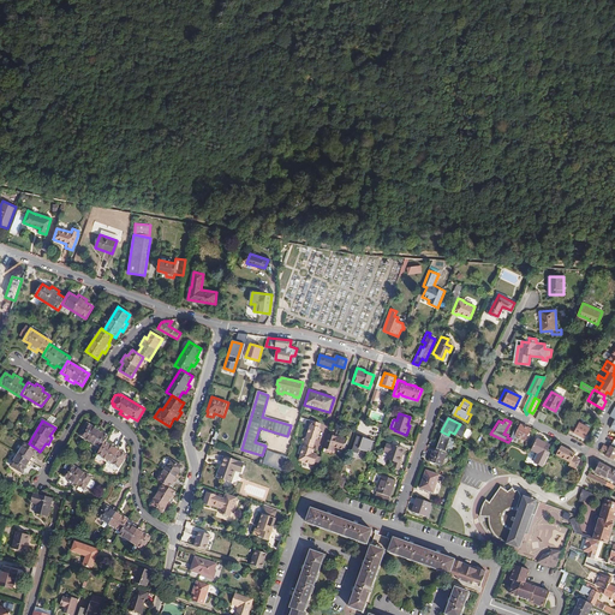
[(312,448),(314,445),(315,441),(317,440),(321,430),(320,428),(321,424),(310,421),(309,425),(310,425),(306,439),(305,437),(304,441),(302,447),(303,447),(303,449),(302,454),(303,454),(300,460),(314,465),(314,466),(318,467),(321,458),(316,455),(317,454),(315,453),(314,453),(314,449),(312,449),(312,448)]
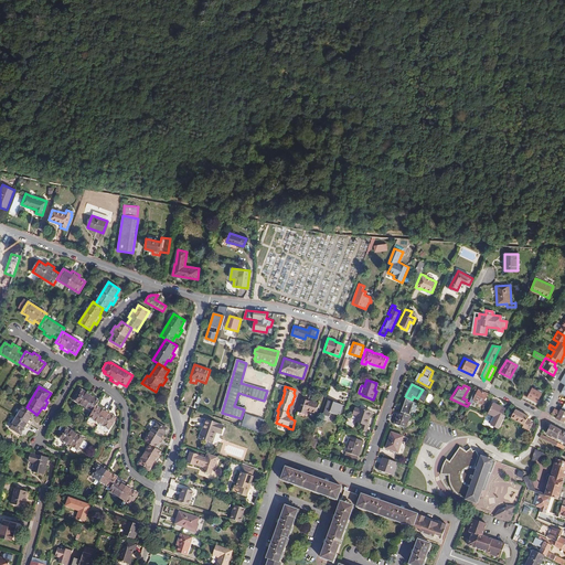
[(537,403),(542,393),(532,387),(531,388),(528,386),(523,395),(526,397),(537,403)]
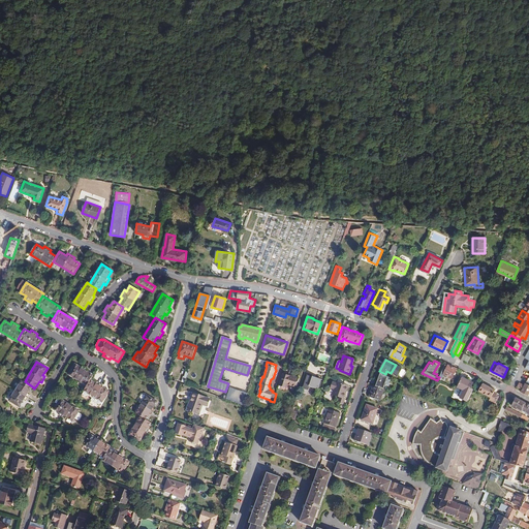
[(90,380),(93,375),(87,372),(88,370),(82,366),(81,368),(74,365),(69,374),(73,377),(87,385),(90,380)]
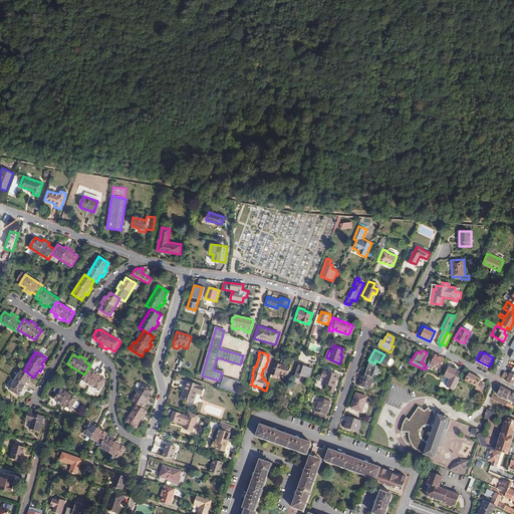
[(439,368),(444,359),(433,354),(429,362),(427,366),(428,367),(430,363),(439,368)]
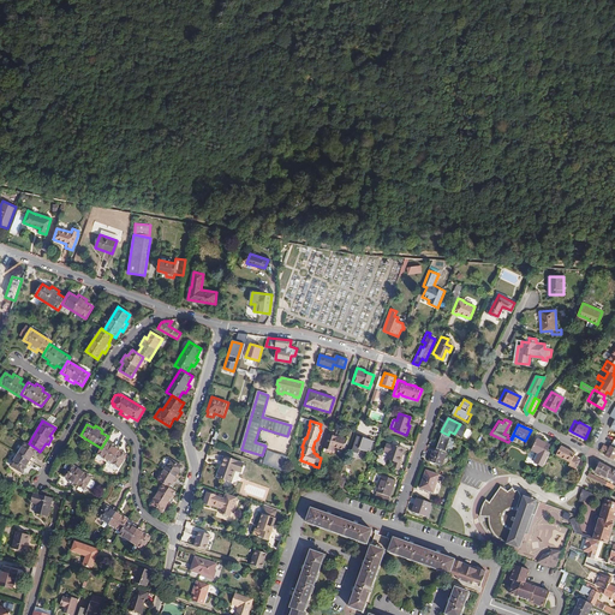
[(344,451),(347,440),(329,434),(324,448),(333,452),(334,447),(344,451)]
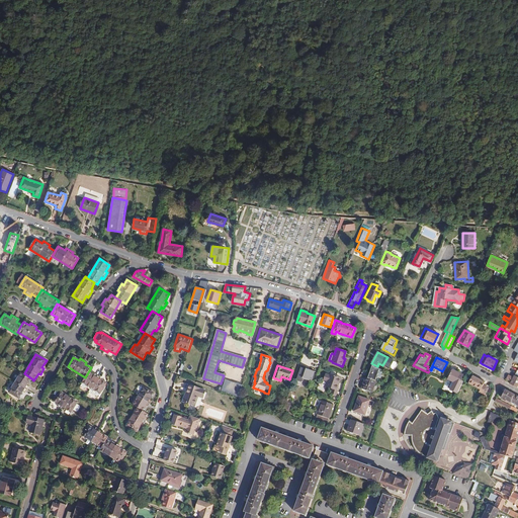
[(376,376),(379,368),(372,365),(368,378),(375,380),(376,376)]
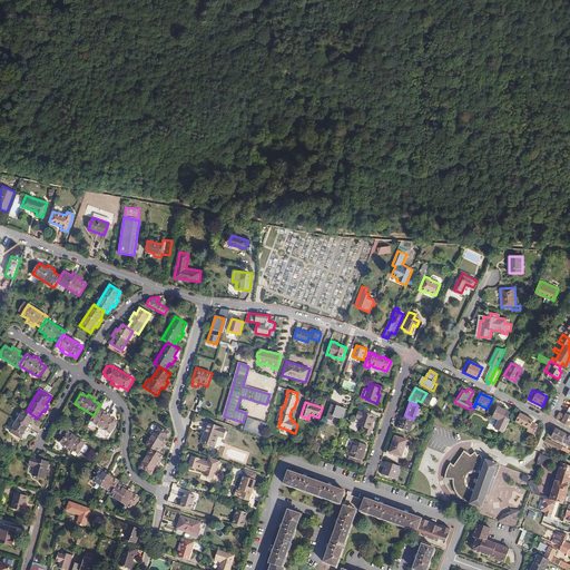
[(332,421),(334,416),(343,420),(346,409),(331,404),(326,419),(332,421)]
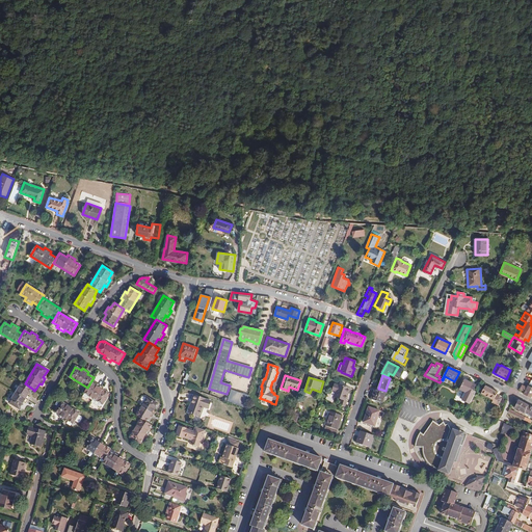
[(464,379),(459,390),(471,395),(476,386),(464,379)]
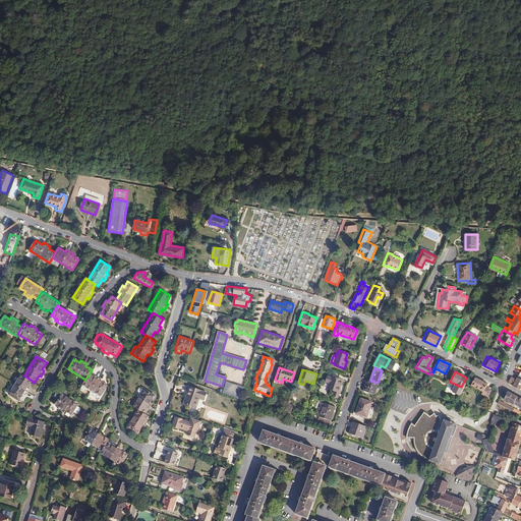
[(27,387),(32,381),(24,375),(21,374),(9,394),(19,400),(23,394),(25,395),(30,389),(27,387)]
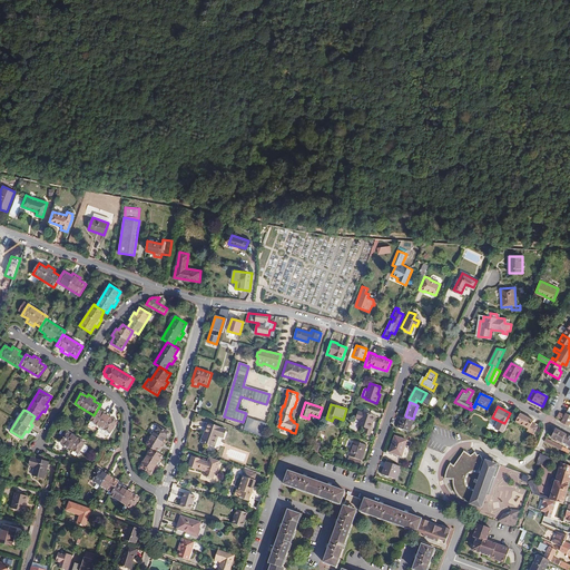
[(116,422),(110,418),(111,415),(105,411),(104,413),(97,410),(94,415),(88,424),(88,425),(90,426),(91,426),(92,426),(94,426),(95,426),(96,426),(97,428),(98,429),(99,426),(109,432),(116,422)]
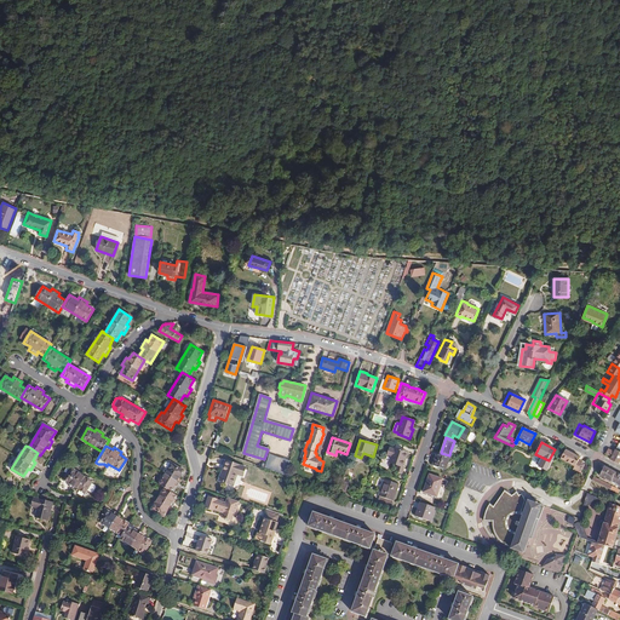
[(403,468),(408,452),(395,448),(390,463),(403,468)]
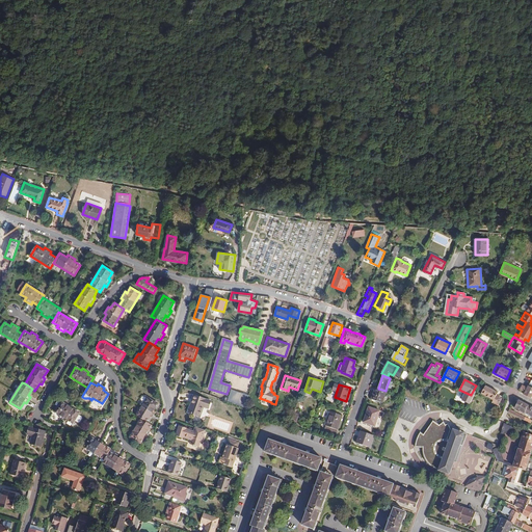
[(497,395),(498,392),(496,392),(485,386),(481,394),(493,400),(491,403),(498,406),(500,401),(495,399),(497,395)]
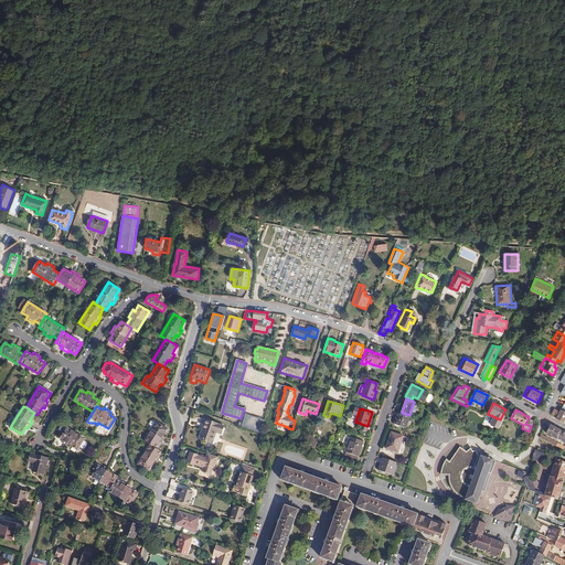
[(406,428),(411,416),(409,415),(402,413),(398,412),(394,424),(406,428)]
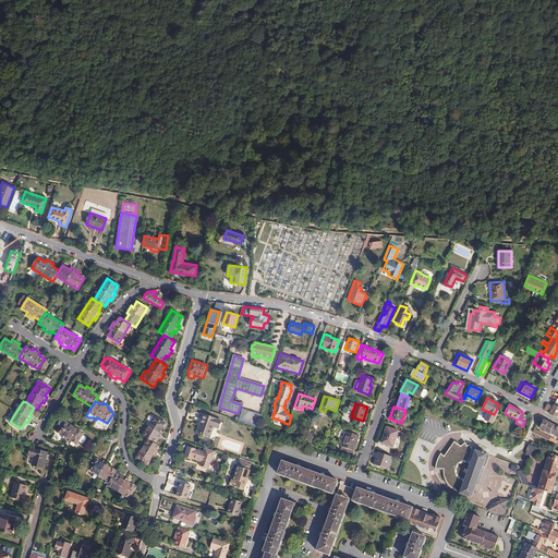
[(256,428),(261,414),(252,411),(252,412),(243,409),(240,419),(237,417),(235,421),(244,424),(255,427),(256,428)]
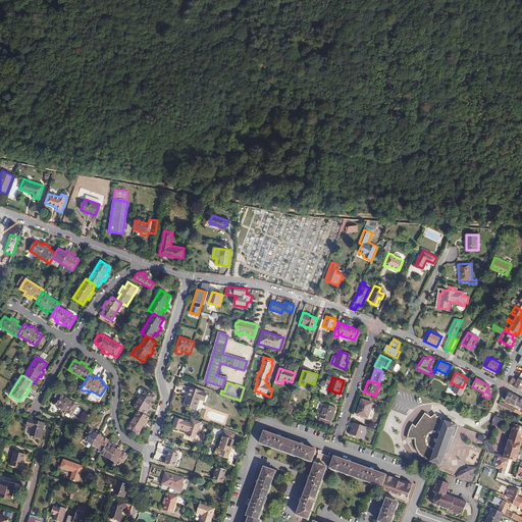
[(207,394),(191,388),(185,405),(197,409),(200,400),(204,401),(207,394)]
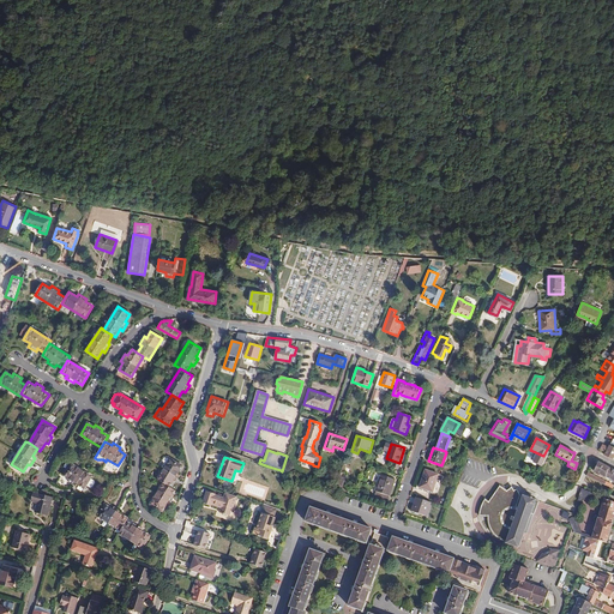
[(179,471),(181,465),(170,459),(157,480),(163,483),(169,487),(173,481),(173,480),(176,482),(180,474),(178,473),(179,471)]
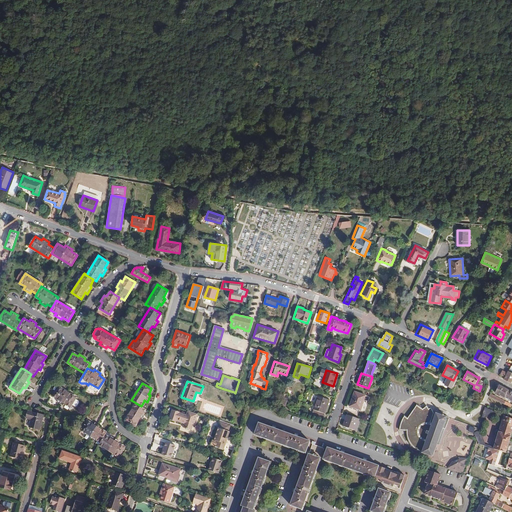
[(511,391),(506,389),(499,385),(495,393),(500,395),(499,396),(509,401),(509,400),(511,401),(511,391)]
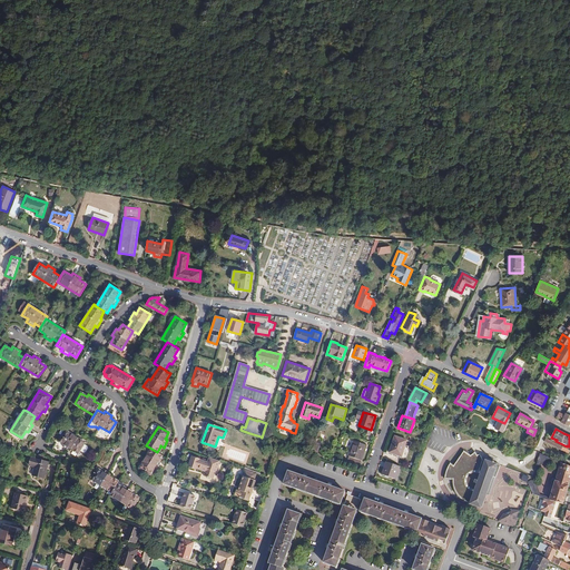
[(85,442),(66,431),(58,441),(65,445),(64,448),(70,452),(71,450),(78,453),(85,442)]
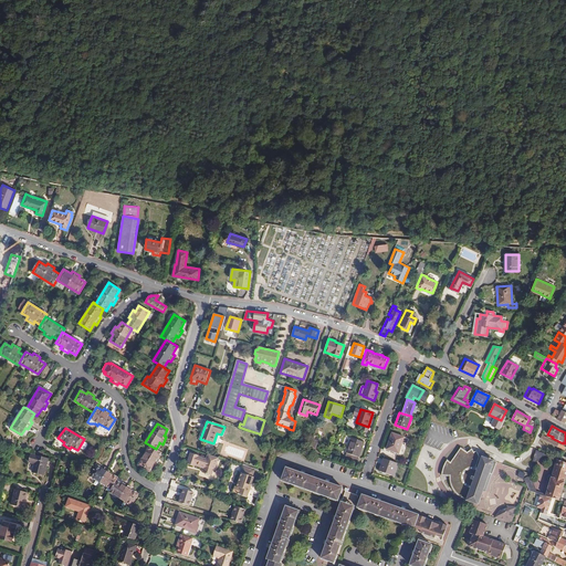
[(386,449),(398,453),(404,438),(391,433),(386,449)]
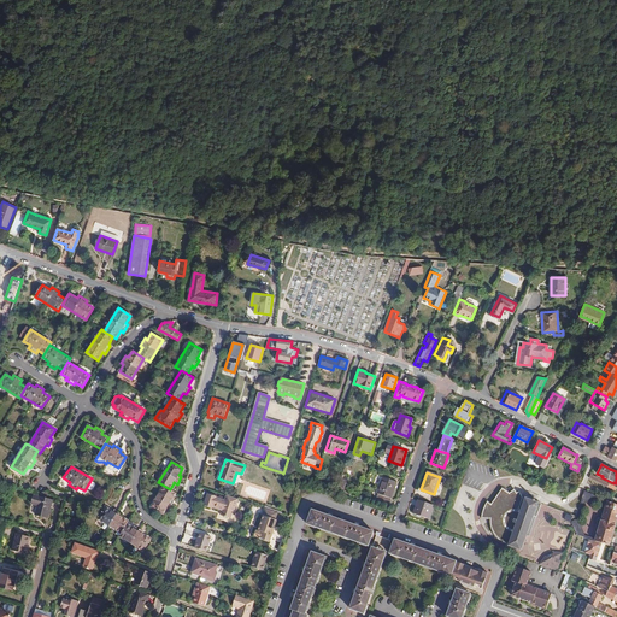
[(606,482),(597,477),(591,475),(589,477),(589,479),(605,486),(616,491),(616,488),(612,486),(606,482)]
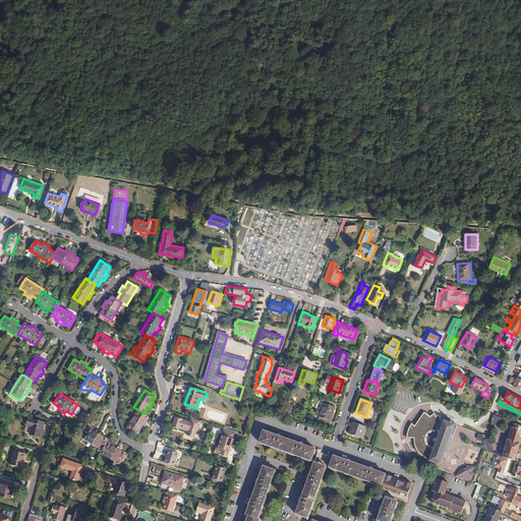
[(335,407),(324,403),(319,416),(320,417),(317,421),(329,425),(335,407)]
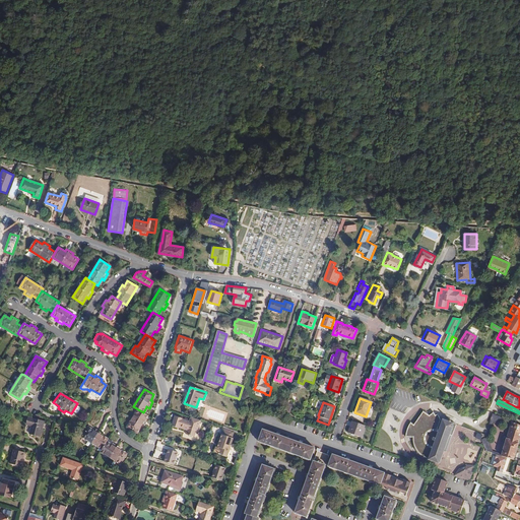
[(143,429),(146,423),(145,420),(145,419),(148,415),(143,412),(138,409),(127,427),(137,433),(140,429),(141,428),(143,429)]
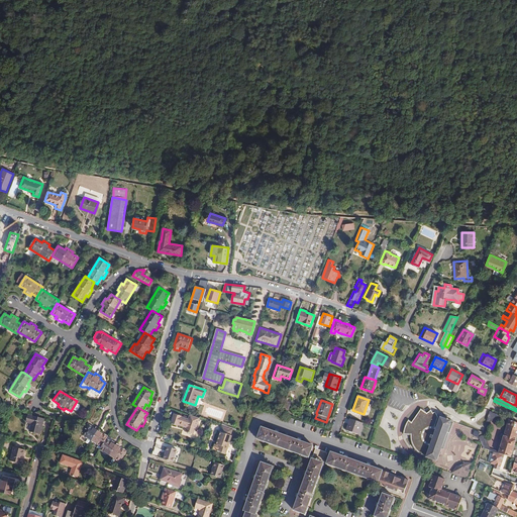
[(434,432),(439,419),(436,412),(433,414),(432,410),(428,414),(421,409),(412,423),(409,420),(407,424),(406,427),(405,431),(405,434),(412,435),(412,440),(413,443),(414,447),(416,449),(418,452),(422,454),(424,455),(426,456),(429,447),(425,446),(431,431),(434,432)]
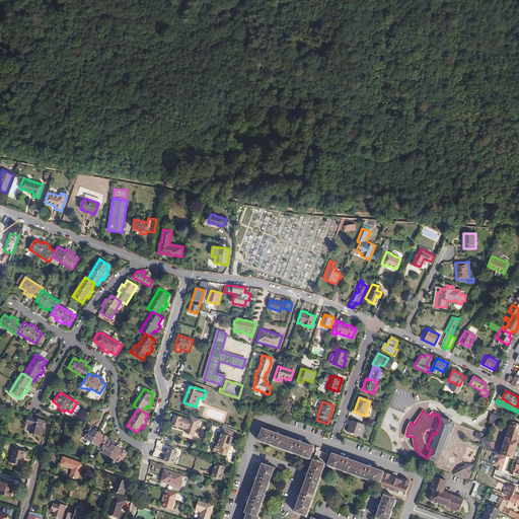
[(500,419),(501,417),(492,413),(489,423),(490,423),(500,419)]
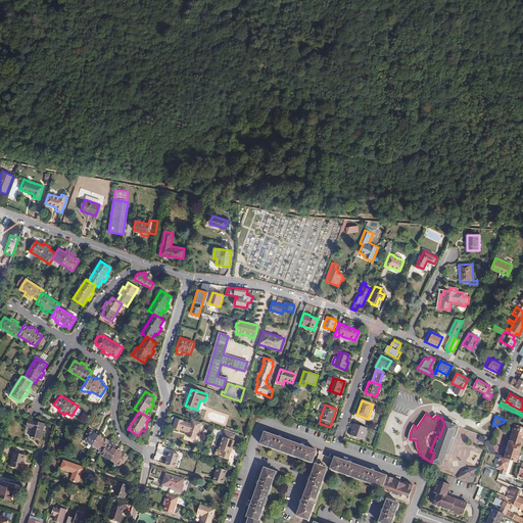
[(198,433),(202,423),(190,419),(188,424),(182,422),(176,419),(173,429),(180,431),(180,430),(185,432),(185,431),(188,432),(186,437),(195,440),(197,433),(198,433)]
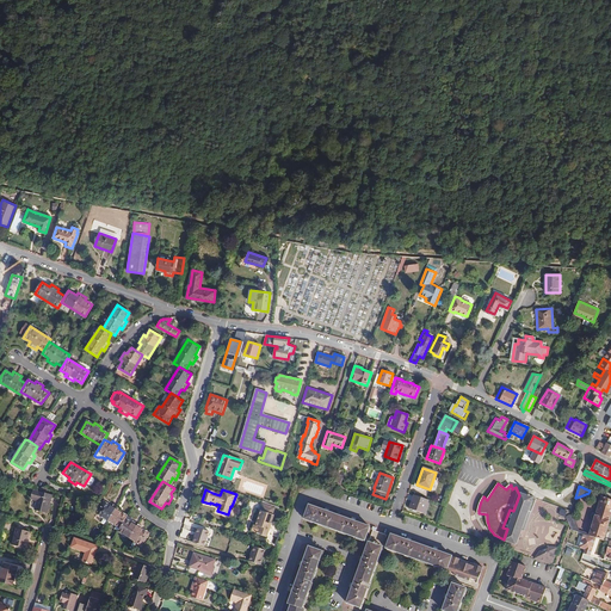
[(34,491),(31,499),(37,500),(35,510),(47,513),(51,495),(34,491)]
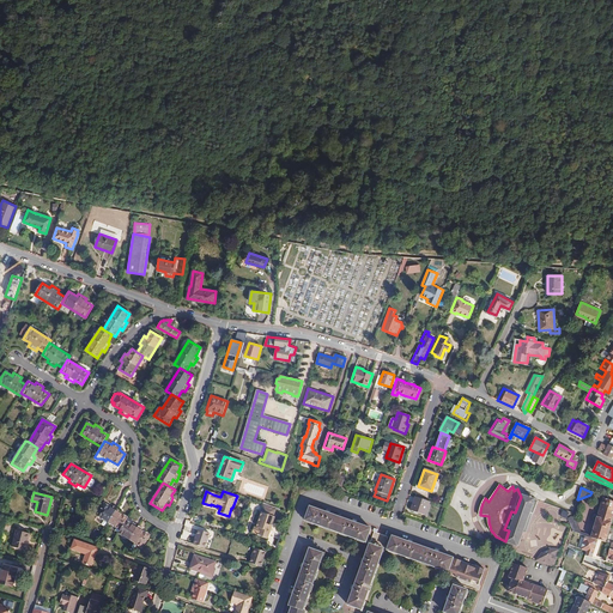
[(504,529),(509,530),(505,541),(505,542),(517,546),(522,535),(523,532),(525,532),(526,533),(529,530),(534,516),(533,513),(538,501),(522,495),(521,497),(515,513),(511,511),(504,529)]
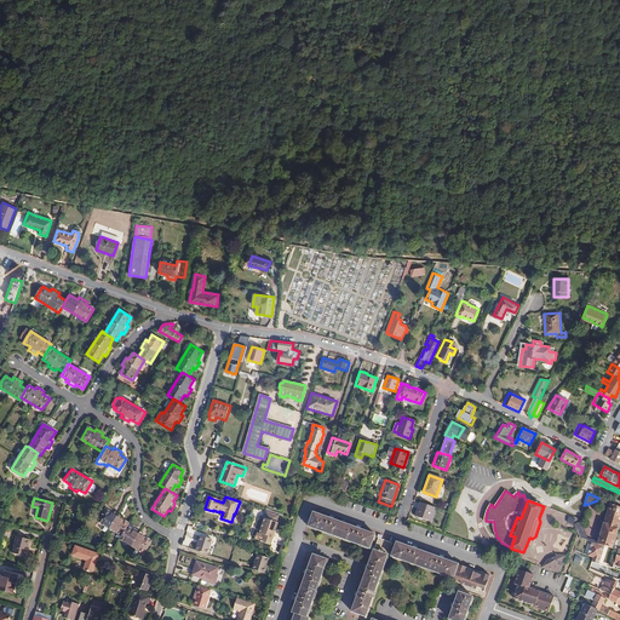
[(430,521),(435,507),(419,503),(415,516),(430,521)]
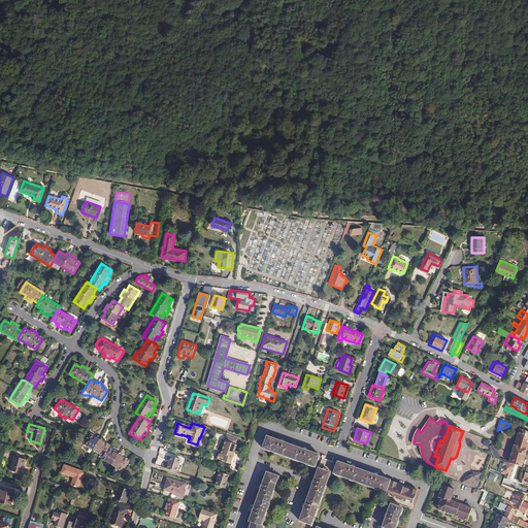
[(522,467),(527,446),(527,431),(524,430),(521,429),(520,428),(508,463),(515,465),(517,466),(522,467)]
